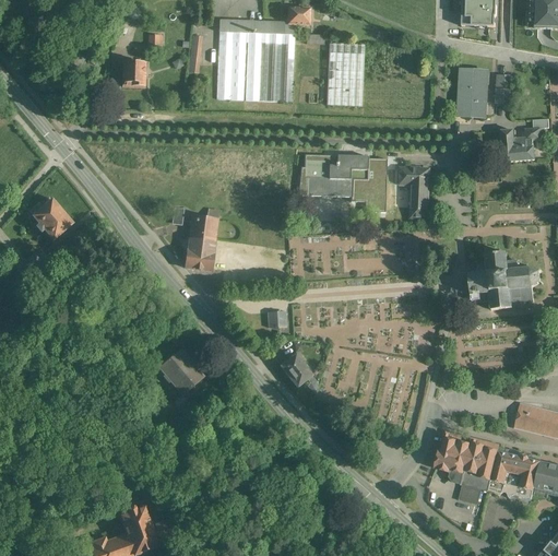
[(461,0),(460,24),(494,25),(495,0),(461,0)]
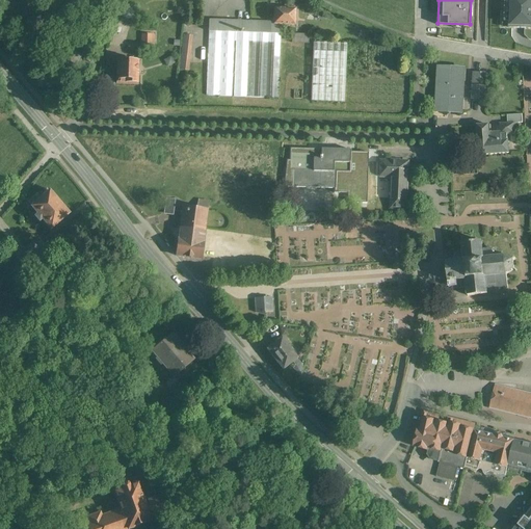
[(504,0),(503,19),(509,19),(509,24),(530,24),(530,0),(504,0)]
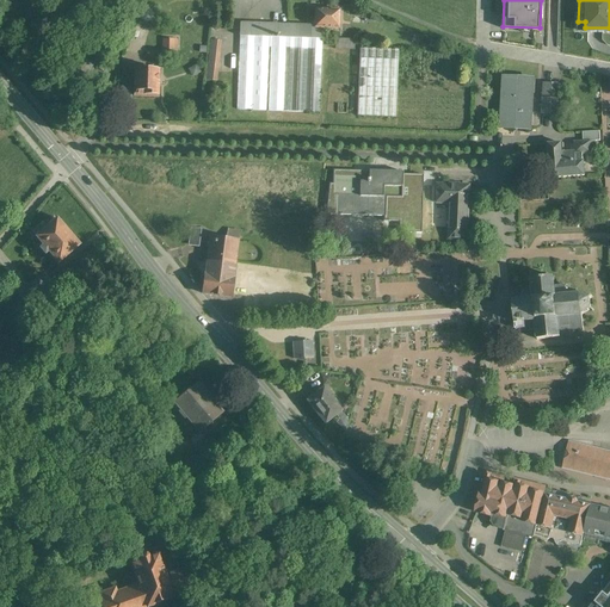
[(338,7),(315,6),(314,23),(321,23),(321,24),(337,25),(338,7)]
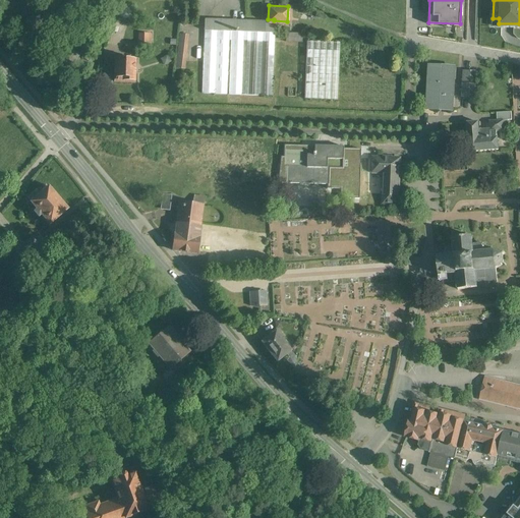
[(268,19),(205,17),(204,29),(274,32),(274,20),(274,19),(268,19)]
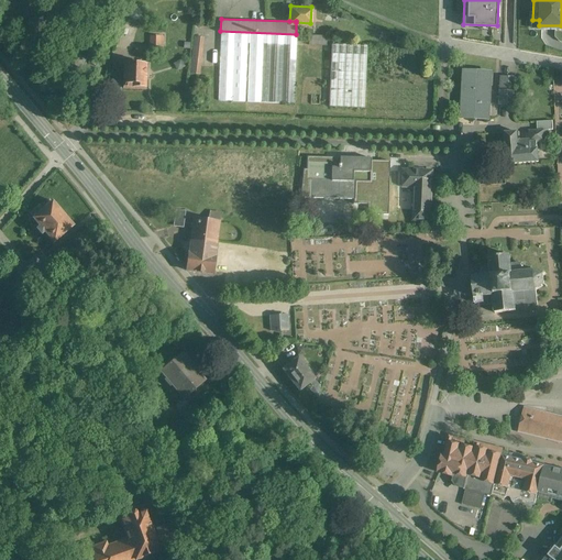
[(296,34),(220,31),(218,98),(245,99),(248,42),(250,42),(248,99),(261,100),(263,42),(270,43),(267,100),(293,101),(296,34)]
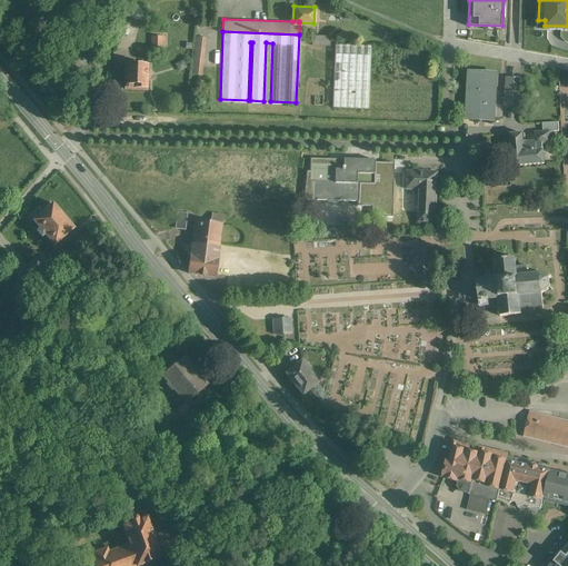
[(329,35),(317,33),(317,43),(329,43),(329,35)]
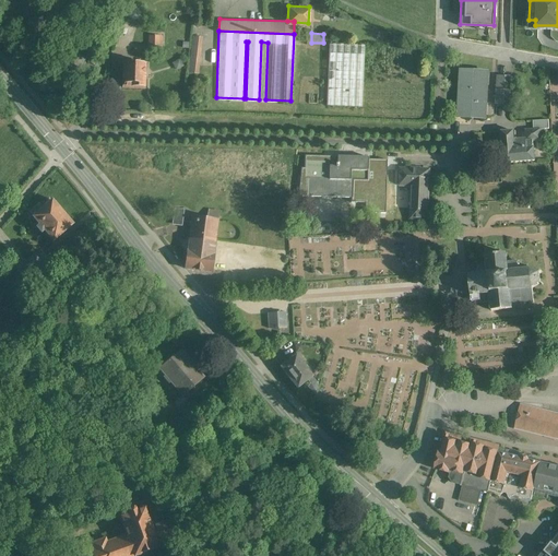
[(200,36),(192,35),(188,69),(196,70),(200,36)]
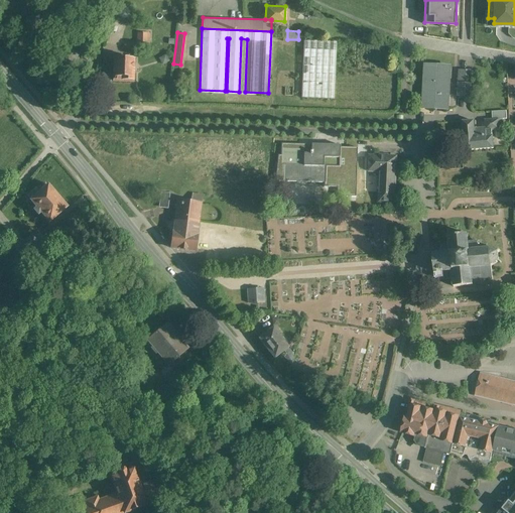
[(336,39),(303,38),(300,95),(334,97),(336,39)]
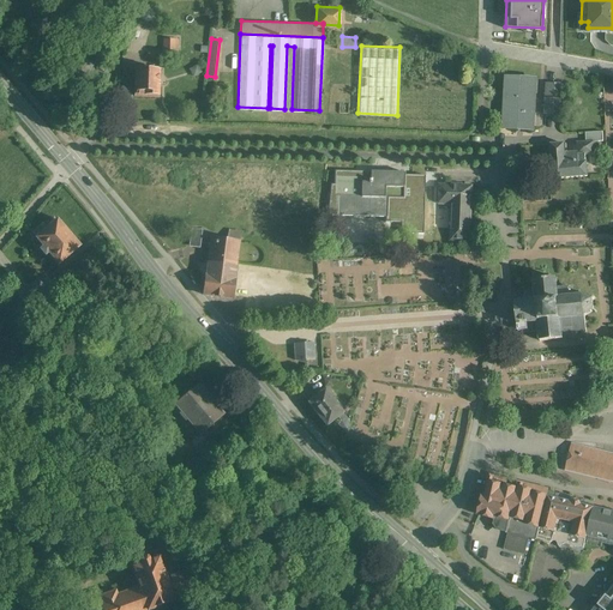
[(83,54),(74,76),(89,80),(96,59),(83,54)]
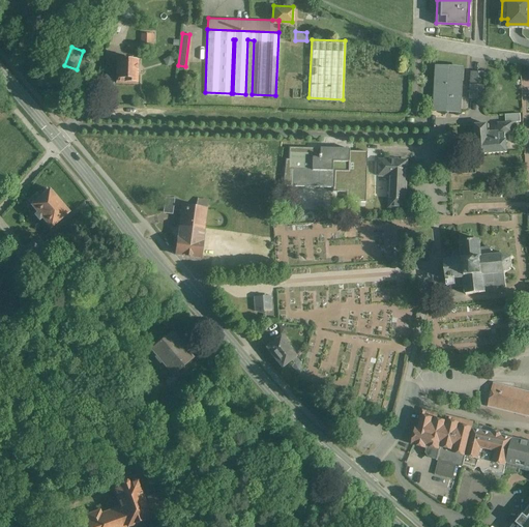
[(137,58),(117,58),(117,81),(137,81),(137,67),(139,67),(139,65),(137,63),(137,58)]
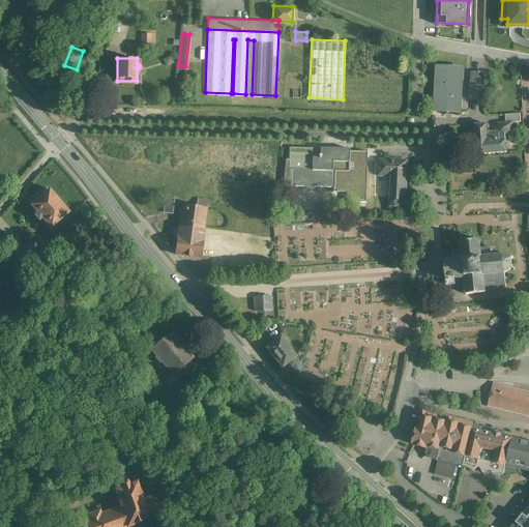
[(461,65),(436,64),(436,65),(435,81),(434,108),(459,109),(461,65)]
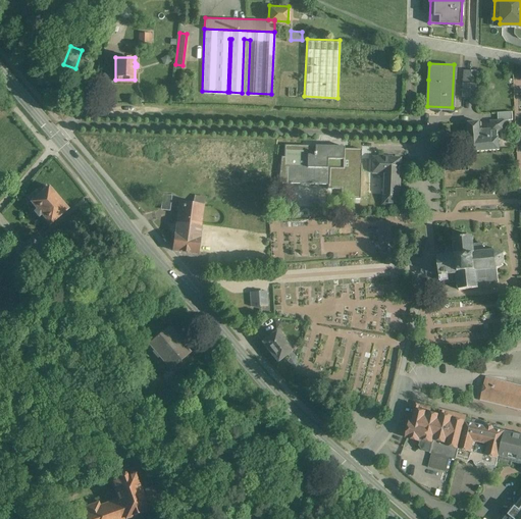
[(399,74),(391,74),(389,99),(398,99),(399,74)]
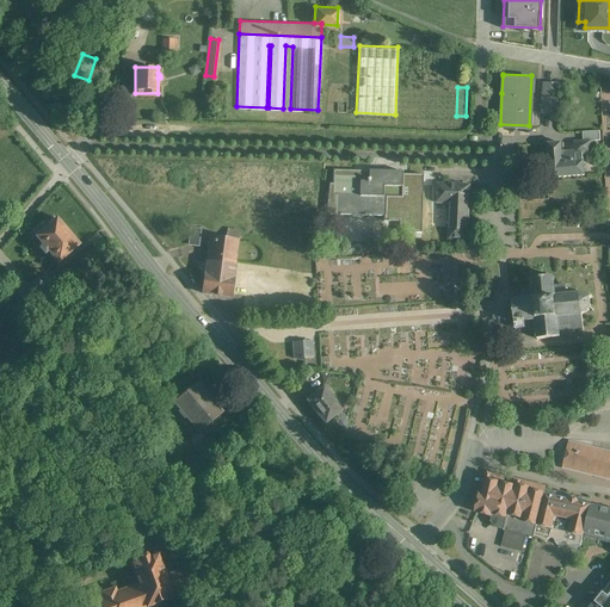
[(549,95),(542,95),(541,111),(558,111),(558,95),(549,95)]
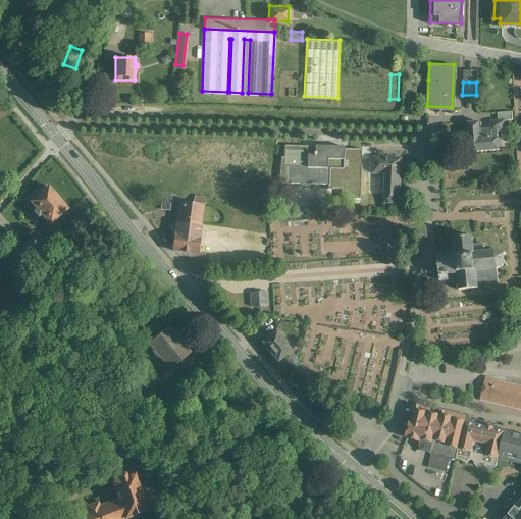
[(497,117),(512,116),(512,108),(497,109),(497,117)]
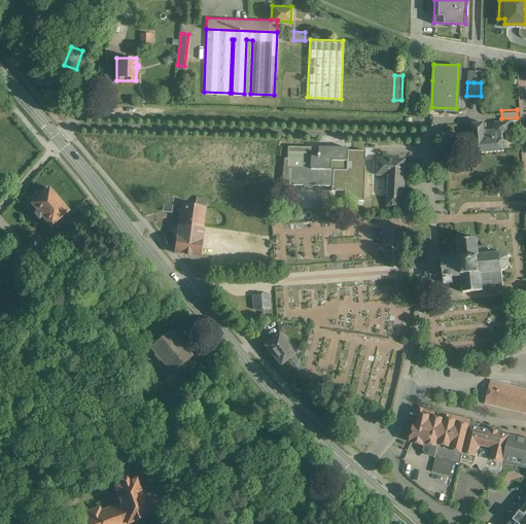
[(513,119),(494,120),(494,128),(495,128),(495,132),(514,130),(513,119)]
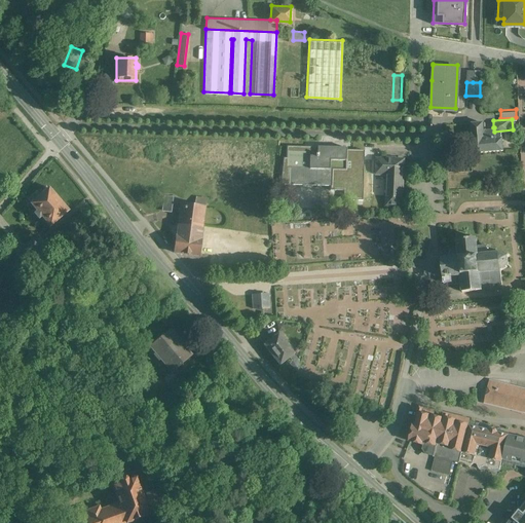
[(482,121),(472,121),(474,151),(502,150),(501,135),(495,135),(494,132),(494,127),(493,127),(483,128),(482,121)]
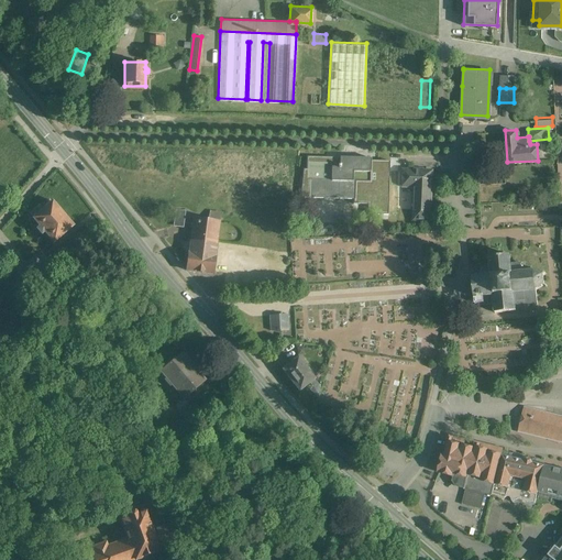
[(339,160),(307,160),(306,177),(309,177),(308,195),(354,197),(354,178),(353,178),(353,169),(371,169),(371,155),(339,155),(339,160)]
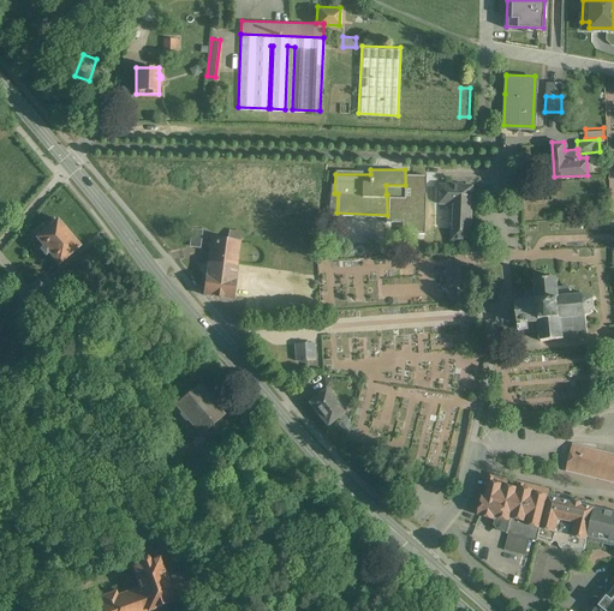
[(472,185),(440,183),(439,201),(452,201),(449,237),(470,238),(472,185)]
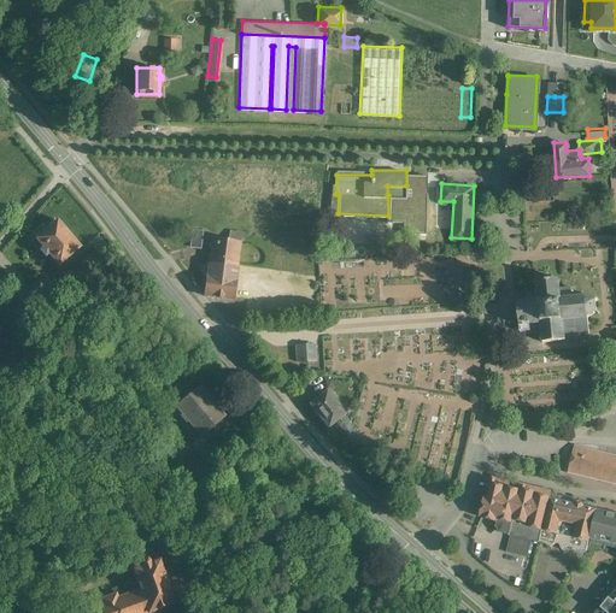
[(81,245),(58,219),(56,220),(54,219),(48,224),(51,227),(39,236),(60,260),(76,246),(77,247),(81,245)]
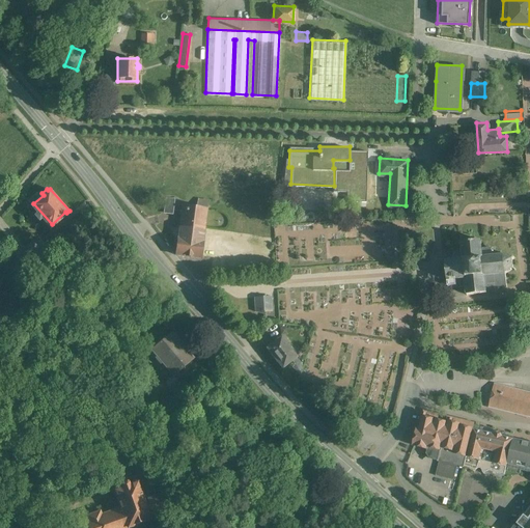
[(173,196),(164,195),(162,209),(172,210),(173,196)]
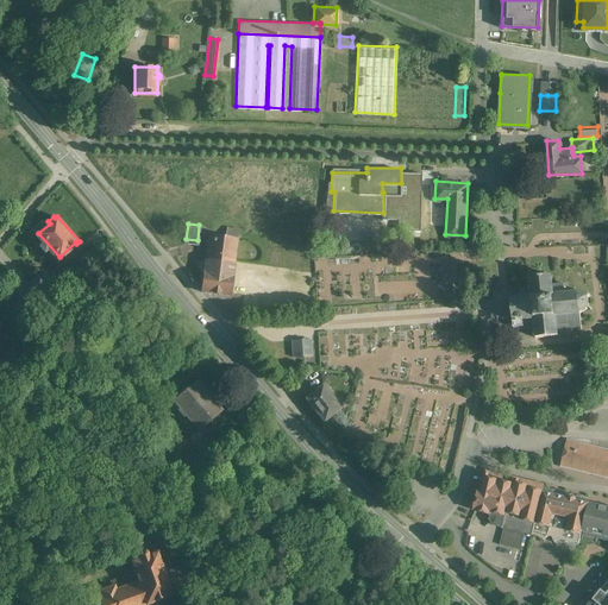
[(237,237),(210,233),(202,289),(230,292),(237,237)]
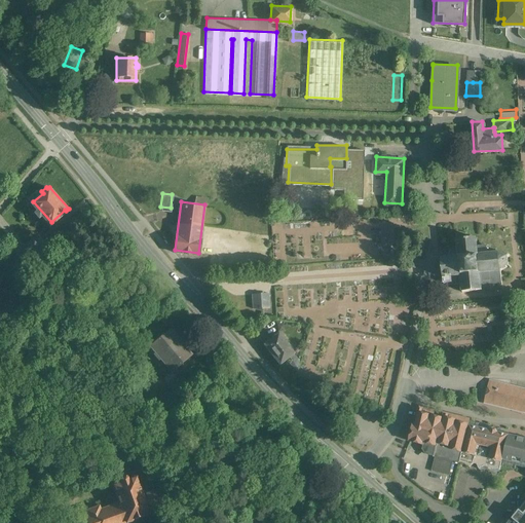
[(476,235),(456,237),(457,247),(448,248),(449,255),(441,256),(443,275),(452,274),(453,283),(461,282),(462,289),(481,287),(502,284),(500,268),(507,264),(511,266),(511,264),(508,263),(507,256),(511,253),(509,252),(507,254),(498,252),(487,253),(486,244),(477,245),(476,235)]
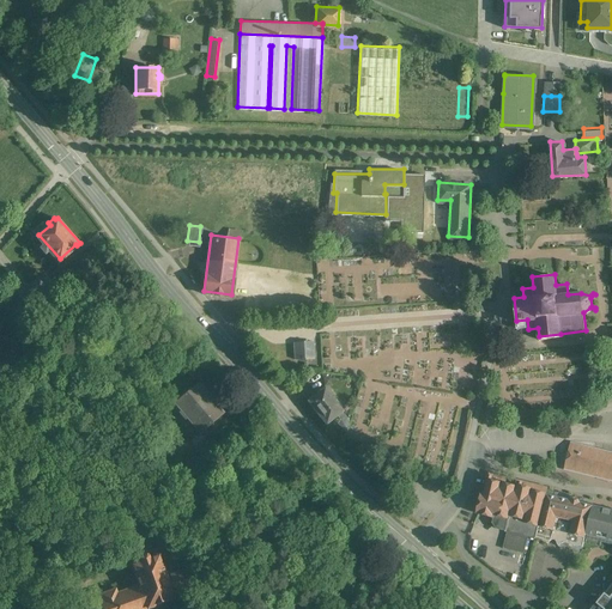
[(114,314),(107,306),(96,315),(102,322),(100,323),(107,332),(116,324),(110,316),(114,314)]
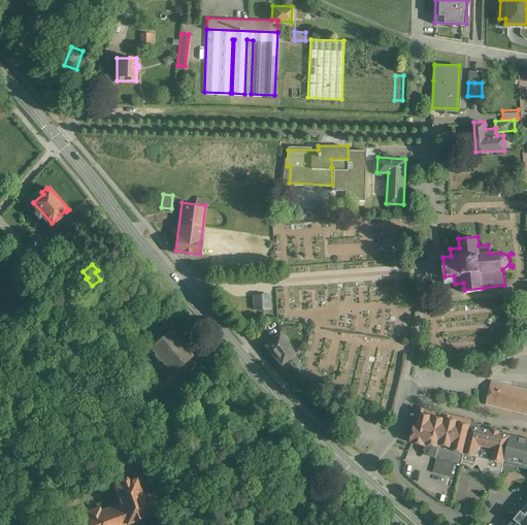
[(269,293),(252,294),(254,307),(263,310),(263,307),(270,306),(269,293)]
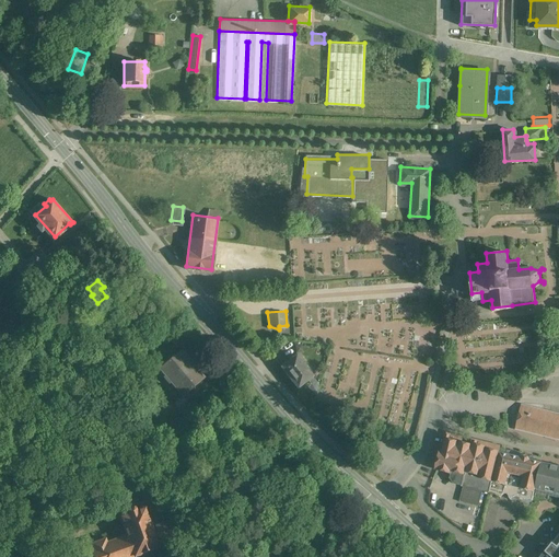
[(204,375),(179,347),(158,366),(182,394),(204,375)]
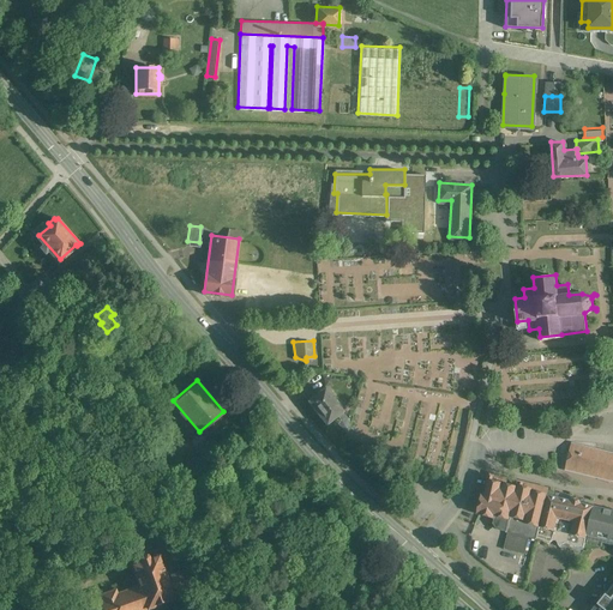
[(343,410),(324,387),(308,400),(313,408),(312,408),(319,416),(320,415),(326,423),(343,410)]
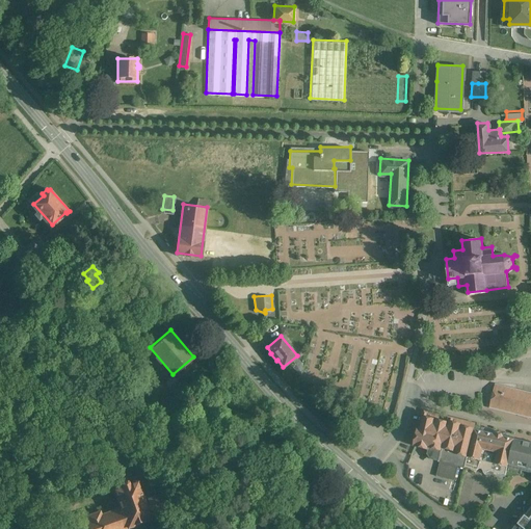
[(530,390),(523,389),(521,388),(521,389),(513,387),(513,386),(512,386),(505,385),(505,384),(503,384),(496,382),(496,381),(494,381),(488,405),(489,405),(490,405),(498,407),(499,408),(499,407),(506,410),(508,411),(508,410),(515,412),(515,413),(518,413),(525,414),(525,415),(527,415),(530,415),(530,390)]
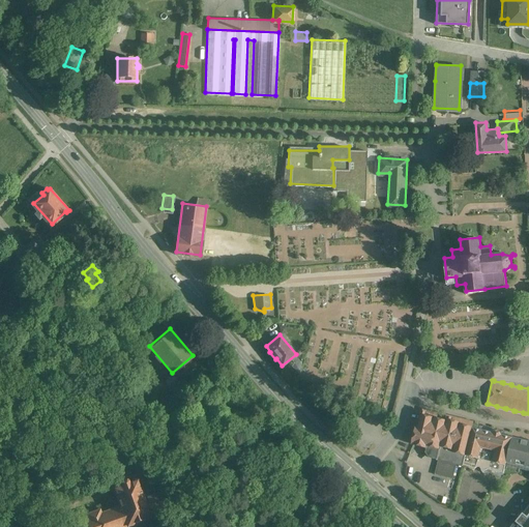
[(471,426),(419,413),(413,440),(438,446),(436,458),(462,464),(471,426)]
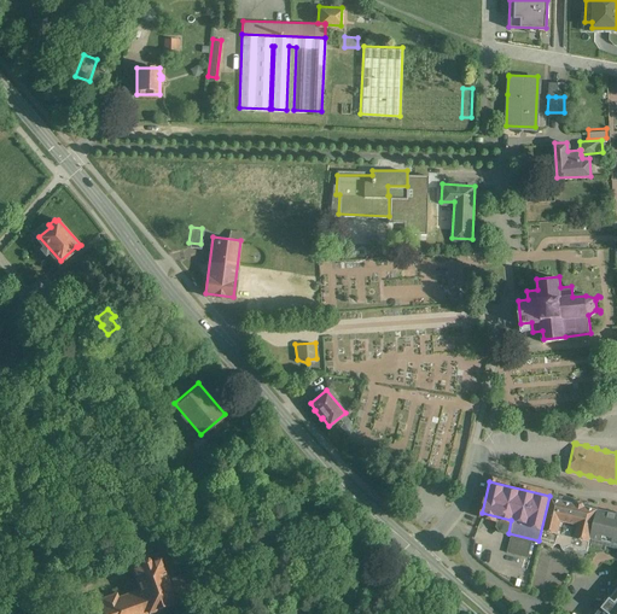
[(597,507),(549,496),(539,541),(552,543),(556,542),(558,542),(562,548),(568,544),(586,549),(589,537),(597,507)]
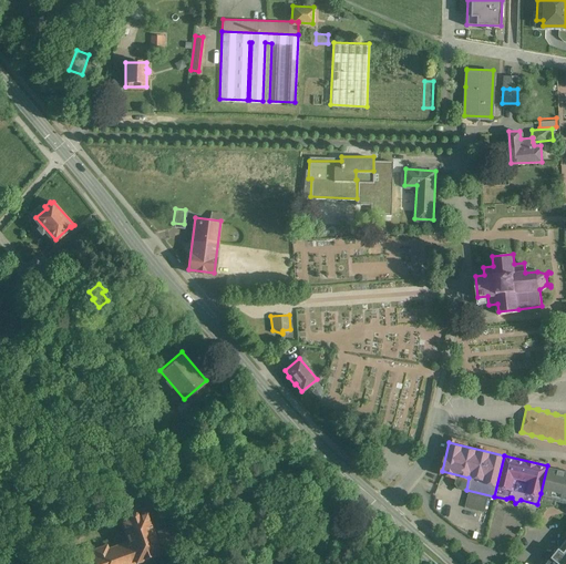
[(565,563),(565,470),(547,465),(541,493),(565,499),(565,536),(559,545),(561,545),(551,556),(544,563),(565,563)]
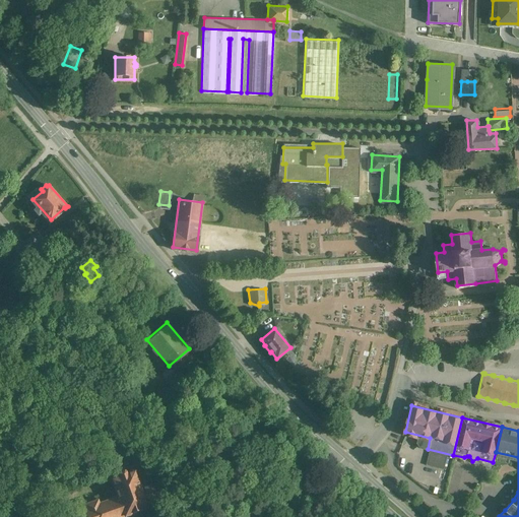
[(138,485),(133,469),(126,471),(124,468),(119,470),(120,473),(109,477),(115,495),(98,501),(98,499),(83,503),(84,506),(77,508),(80,516),(118,516),(124,516),(125,516),(136,513),(135,511),(147,506),(146,502),(164,496),(157,480),(148,483),(147,481),(138,485)]
